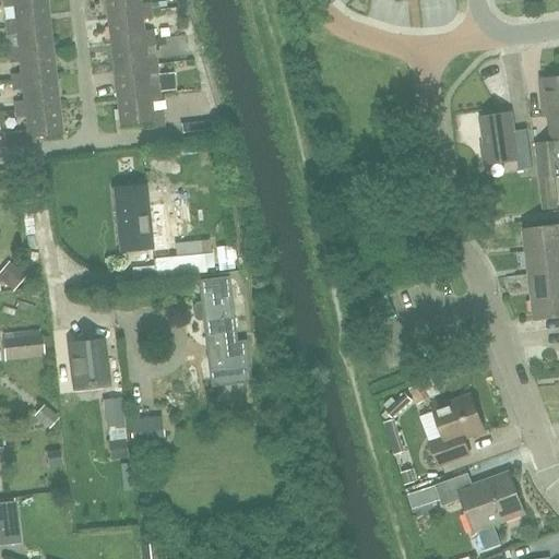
[(6,30),(49,24),(46,0),(16,0),(2,2),(3,9),(13,8),(14,21),(4,22),(6,30)]
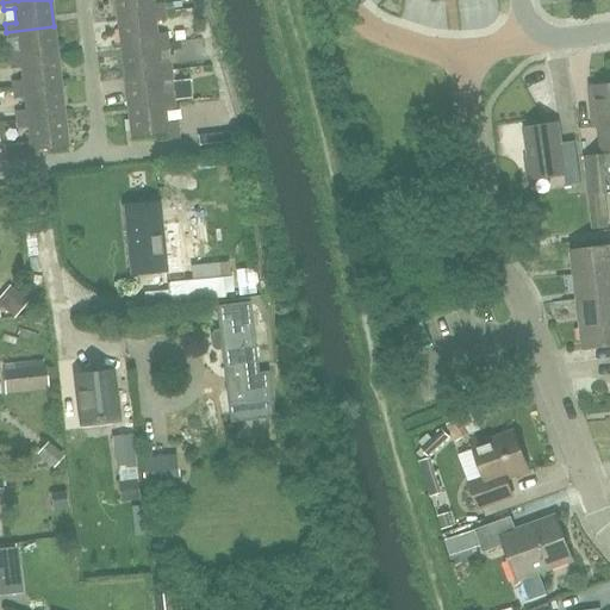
[(114,0),(117,18),(165,13),(163,5),(153,6),(151,0),(114,0)]
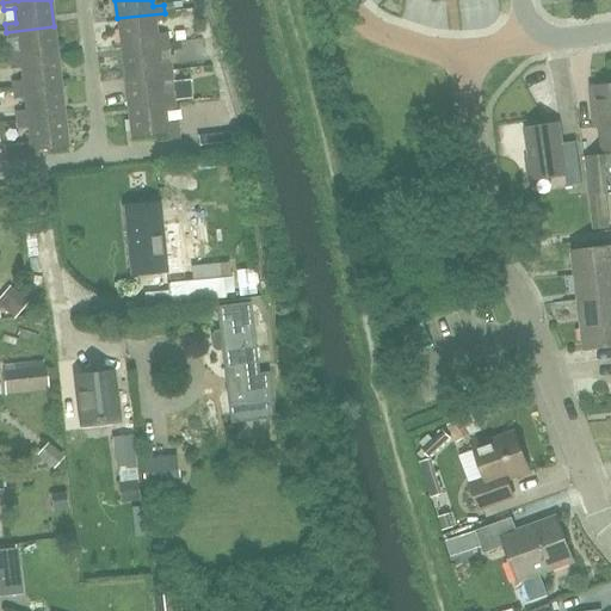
[(165,13),(117,18),(121,48),(168,43),(167,35),(158,36),(155,22),(166,20),(165,13)]
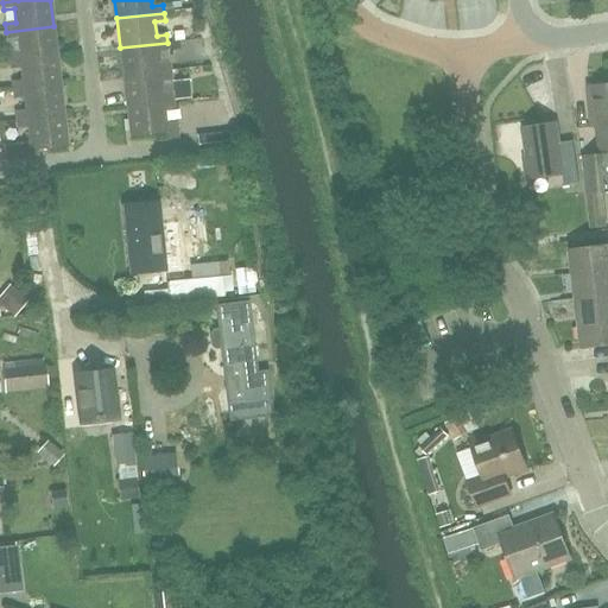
[(10,62),(57,56),(54,26),(6,32),(7,39),(18,39),(20,52),(8,54),(10,62)]
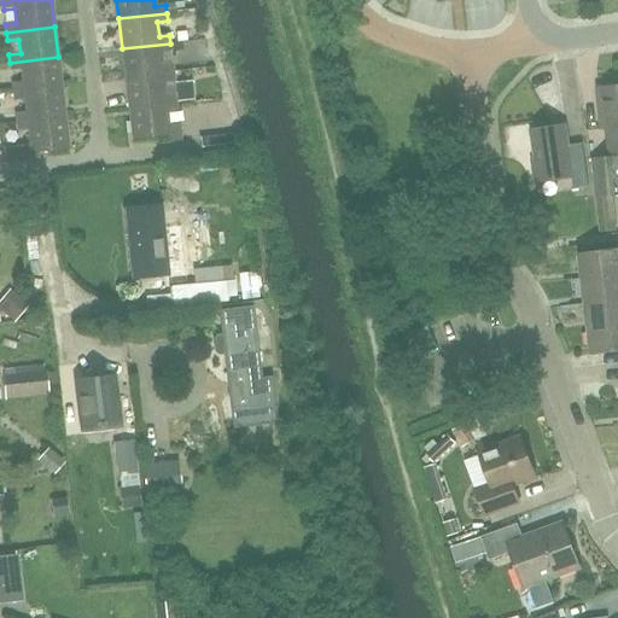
[(161,53),(172,52),(182,51),(182,41),(170,44),(122,48),(126,80),(174,74),(174,65),(162,68),(161,53)]
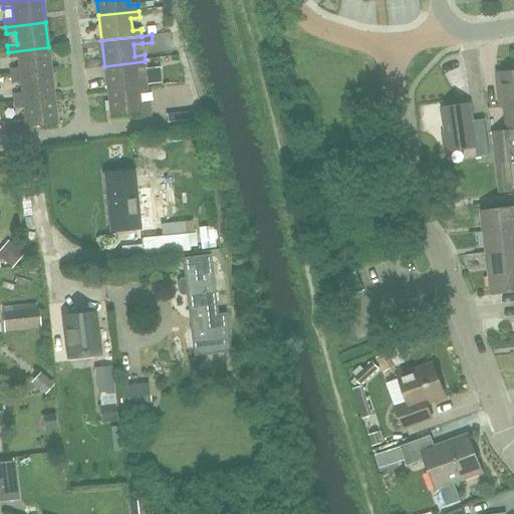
[(11,77),(51,72),(48,47),(8,52),(9,58),(18,57),(19,69),(10,70),(11,77)]
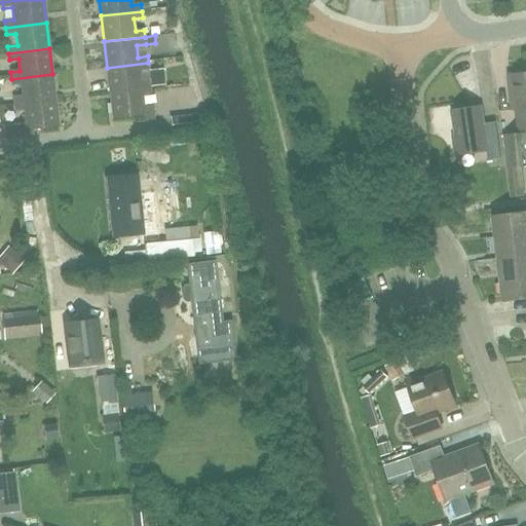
[(148,63),(107,68),(110,94),(151,88),(150,81),(141,82),(140,71),(149,70),(148,63)]
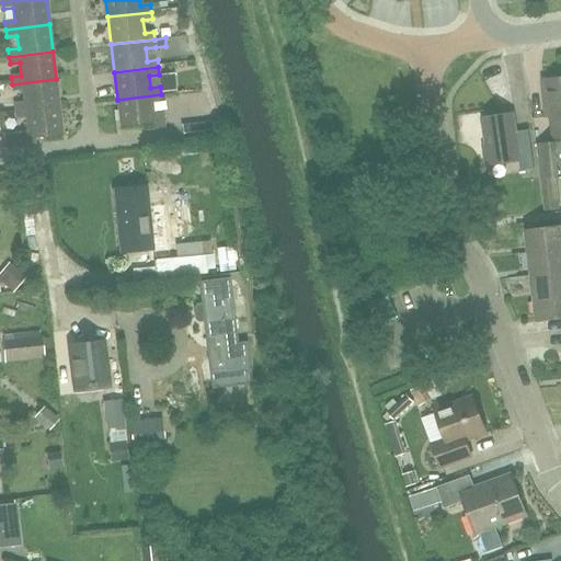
[(560,78),(544,81),(548,118),(560,117),(560,130),(560,78)]
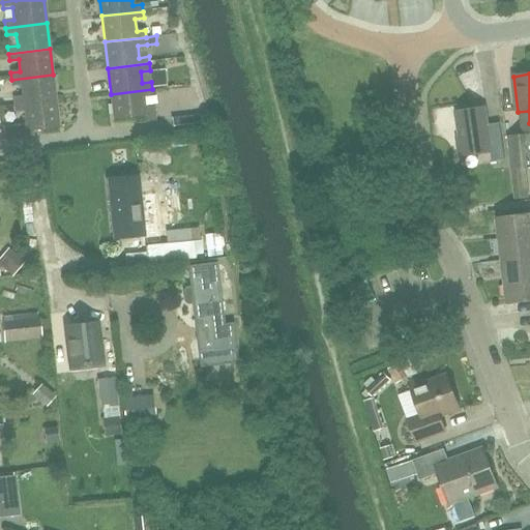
[(15,105),(56,100),(53,75),(11,80),(12,86),(22,86),(23,97),(13,98),(15,105)]
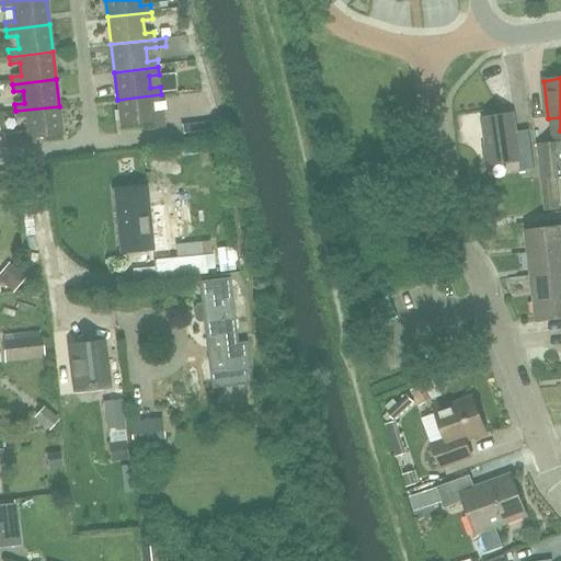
[(161,94),(117,100),(121,127),(153,123),(155,130),(161,129),(165,128),(163,115),(153,116),(152,103),(162,102),(161,94)]
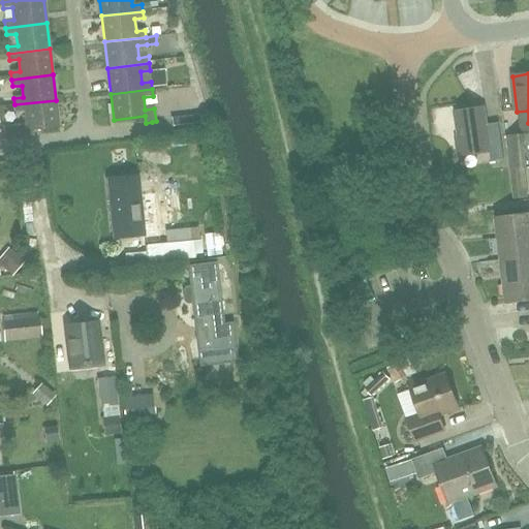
[(25,111),(26,123),(2,126),(3,138),(33,135),(33,129),(59,127),(56,100),(14,104),(16,112),(25,111)]
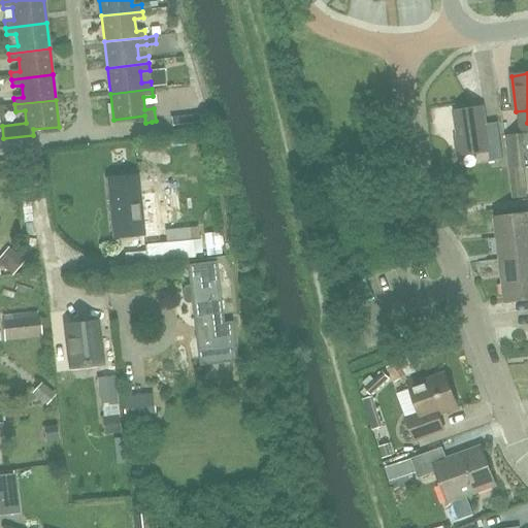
[(485,126),(482,108),(454,112),(458,138),(455,138),(458,157),(489,153),(491,162),(503,160),(498,125),(485,126)]
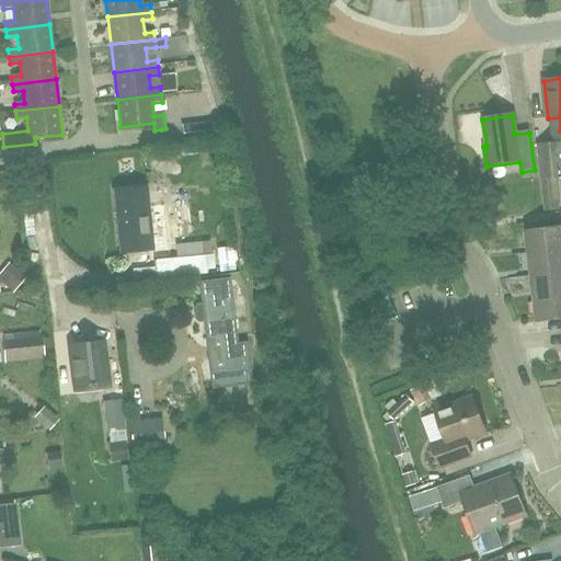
[(183,142),(215,139),(213,121),(181,125),(183,142)]
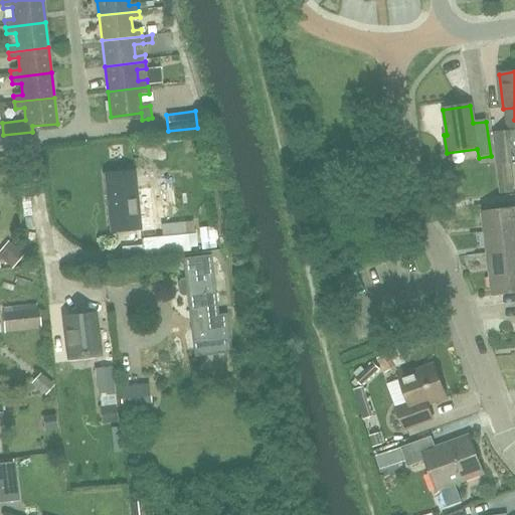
[(496,165),(497,165),(500,194),(510,192),(507,164),(514,163),(514,130),(493,133),(496,165)]
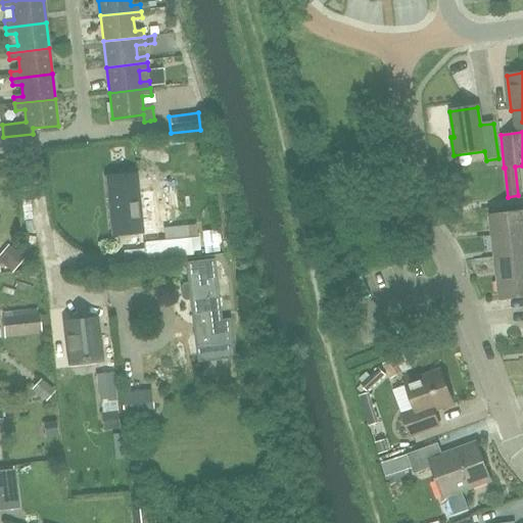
[(111,236),(143,233),(137,175),(106,178),(111,228),(110,228),(111,236)]
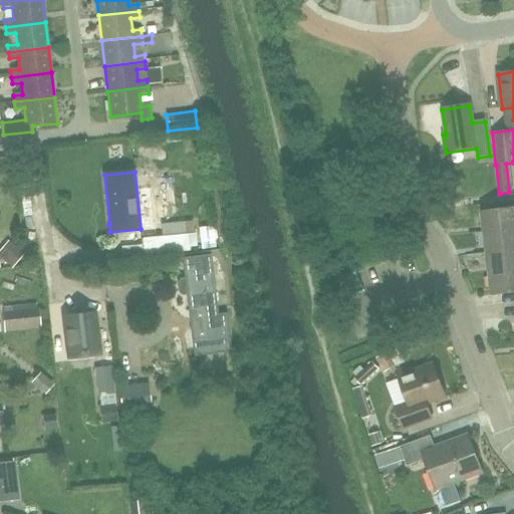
[(513,229),(513,207),(482,212),(484,233),(513,229)]
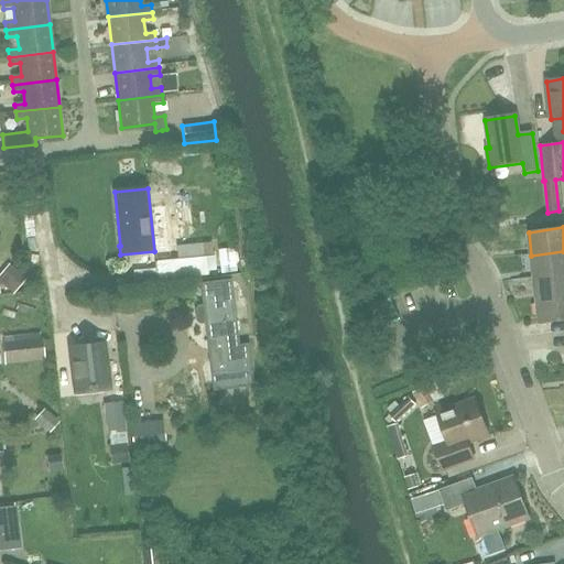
[(155,262),(155,269),(158,283),(175,281),(194,279),(194,277),(204,275),(208,275),(208,271),(216,271),(215,256),(213,256),(204,257),(203,243),(176,246),(177,260),(155,262)]
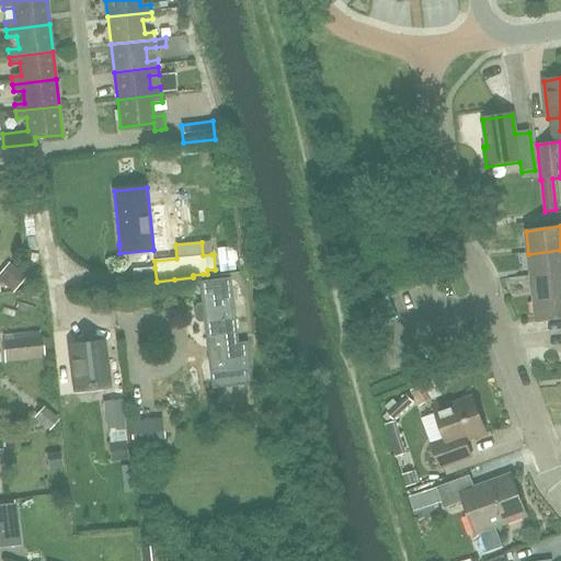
[(560,250),(528,254),(531,276),(560,272),(560,250)]
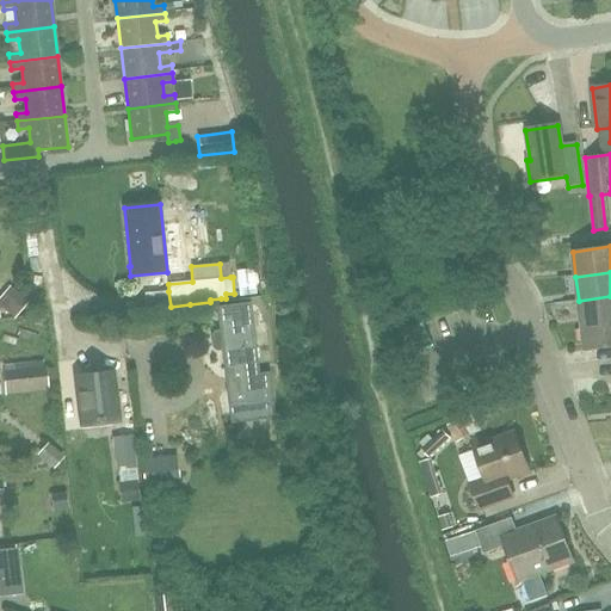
[(235,282),(238,295),(252,294),(251,279),(235,282)]
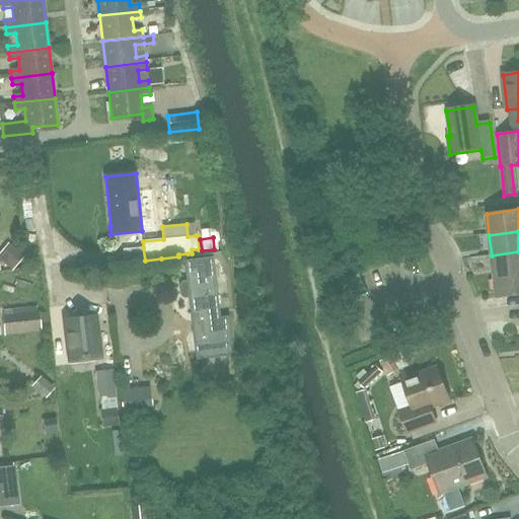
[(518,251),(492,255),(494,277),(518,273),(518,251)]
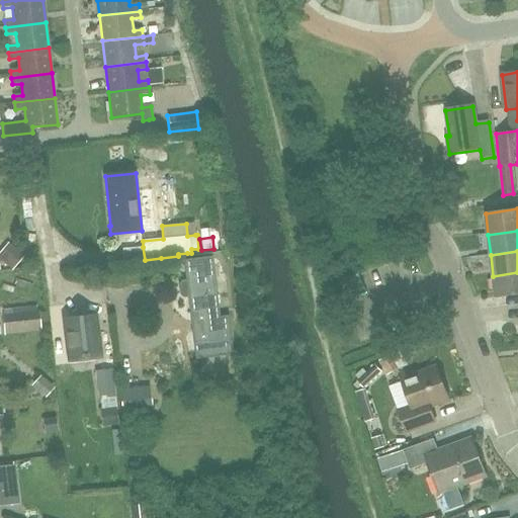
[(196,358),(208,356),(209,364),(218,363),(217,355),(233,353),(229,316),(220,317),(211,257),(184,260),(186,280),(181,280),(178,284),(179,295),(183,297),(189,297),(190,312),(206,310),(210,341),(194,343),(196,358)]
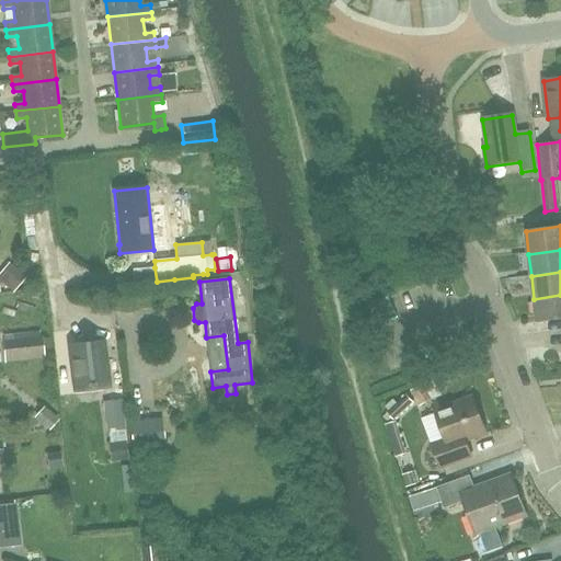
[(560,295),(534,299),(537,322),(560,319),(560,295)]
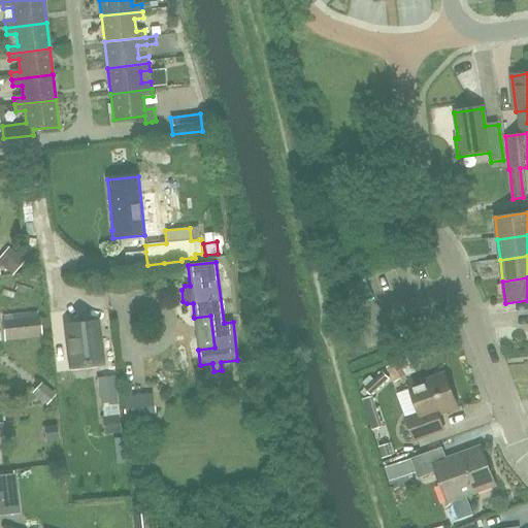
[(38,330),(37,319),(3,323),(5,334),(38,330)]
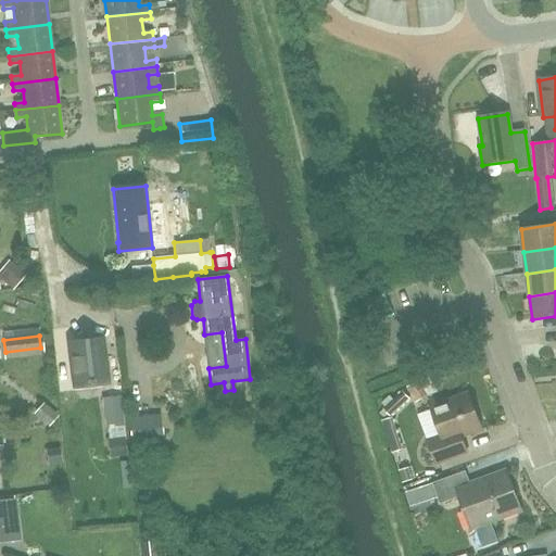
[(76,386),(77,395),(89,393),(88,384),(105,382),(101,341),(71,344),(76,386)]
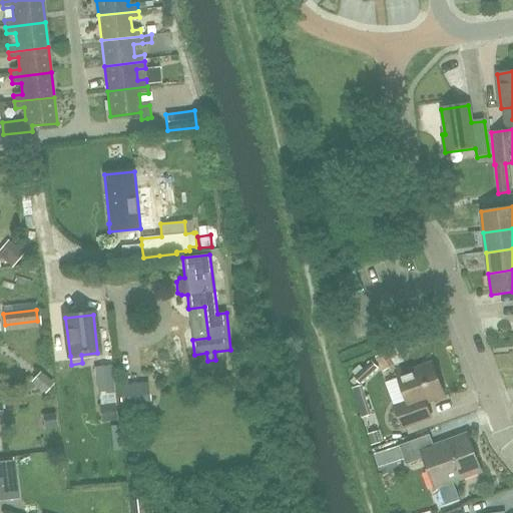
[(400,346),(379,354),(385,370),(406,363),(400,346)]
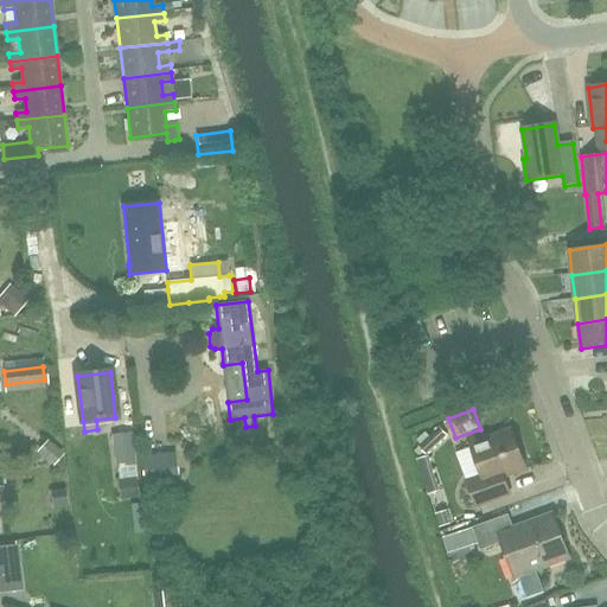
[(427,455),(448,436),(440,427),(419,447),(427,455)]
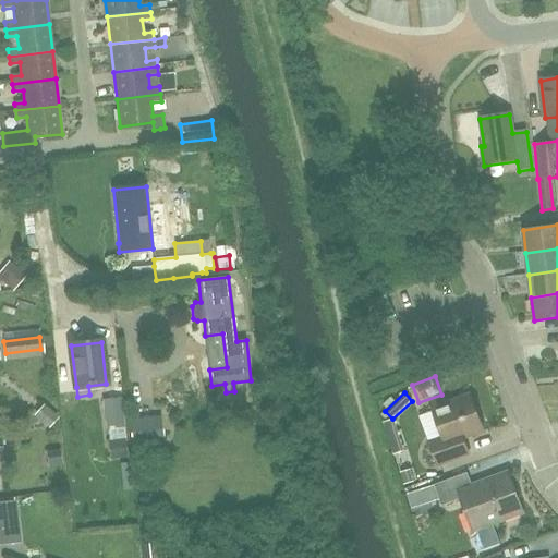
[(463,439),(484,432),(471,395),(448,403),(446,398),(431,404),(443,438),(431,443),(438,466),(469,456),(463,439)]
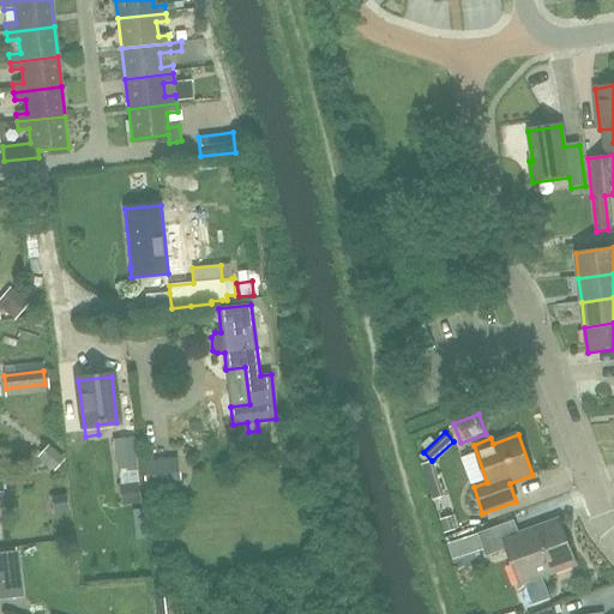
[(54,473),(65,459),(47,445),(37,457),(54,473)]
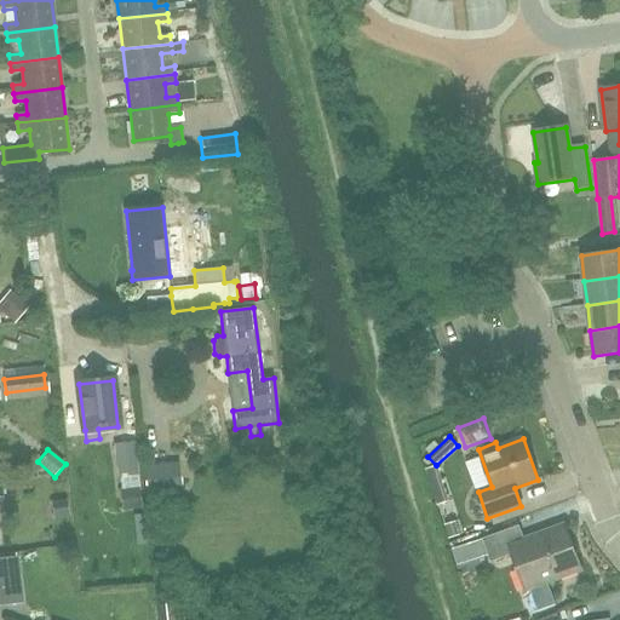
[(167,495),(183,494),(179,463),(143,466),(148,507),(168,505),(167,495)]
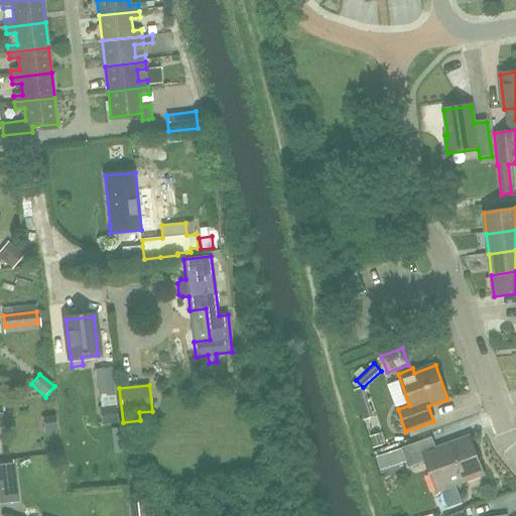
[(374,417),(371,406),(366,388),(355,391),(360,409),(361,409),(365,421),(374,417)]
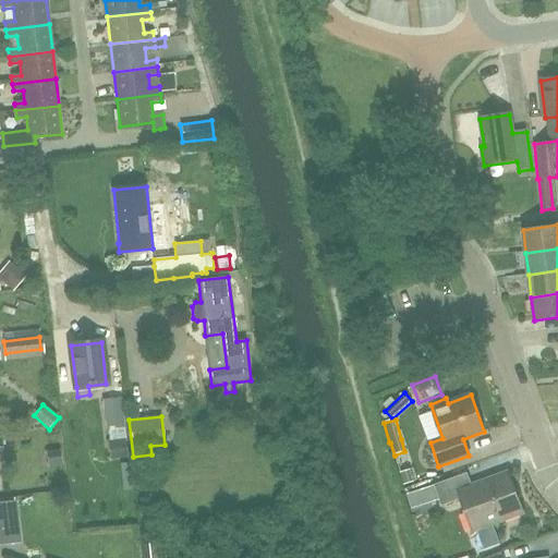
[(45,452),(47,466),(62,464),(60,449),(45,452)]
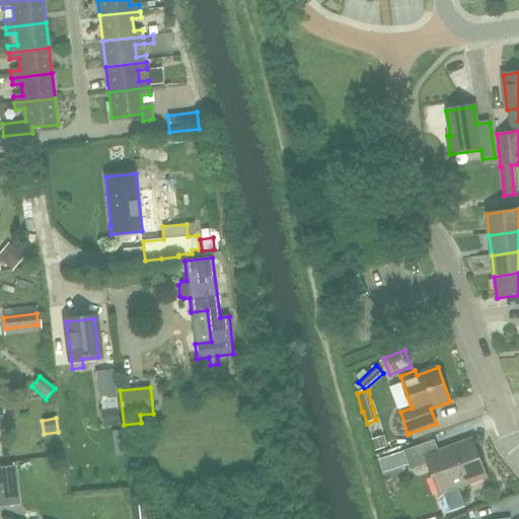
[(441,494),(487,477),(473,440),(439,452),(435,441),(404,452),(412,470),(430,464),(441,494)]
